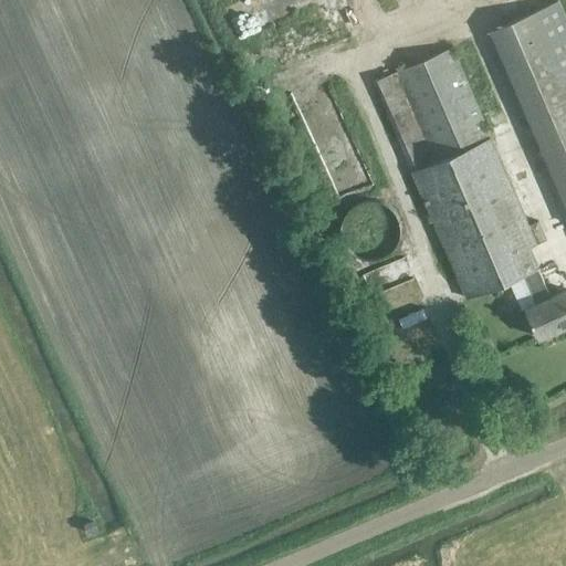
[(547,4),(514,19),(491,29),(565,203),(565,23),(557,2),(548,7),(547,4)]
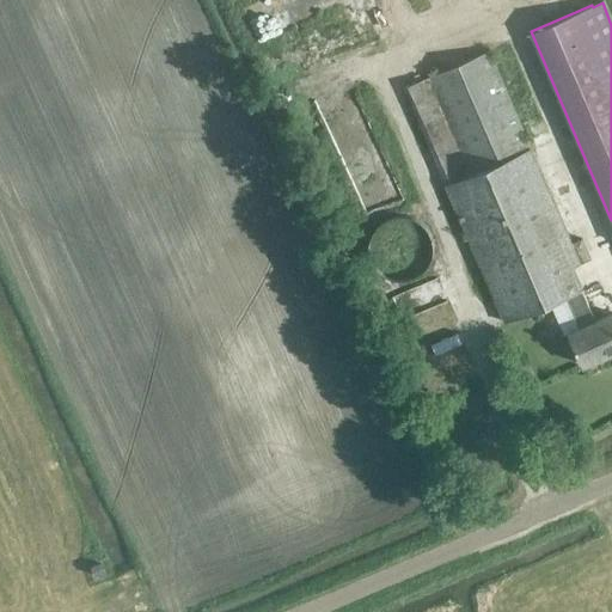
[(570,332),(585,365),(611,353),(611,313),(594,322),(580,289),(582,288),(573,267),(580,264),(580,263),(591,258),(582,238),(571,243),(488,51),(403,90),(505,322),(564,295),(579,329),(570,332)]
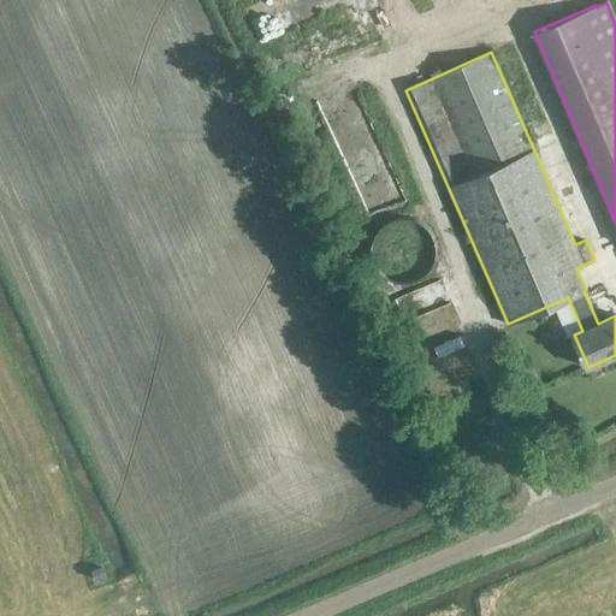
[(377,201),(406,189),(391,154),(379,159),(384,169),(366,177),(377,201)]
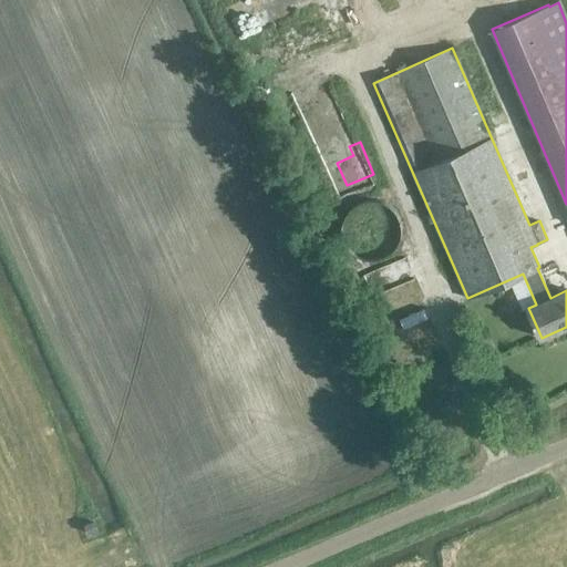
[(400,239),(402,230),(400,220),(395,213),(389,205),(381,202),(371,199),(362,202),(353,205),(347,213),(342,220),(341,230),(342,239),(347,248),(353,255),(362,259),(371,260),(381,259),(389,255),(395,248),(400,239)]
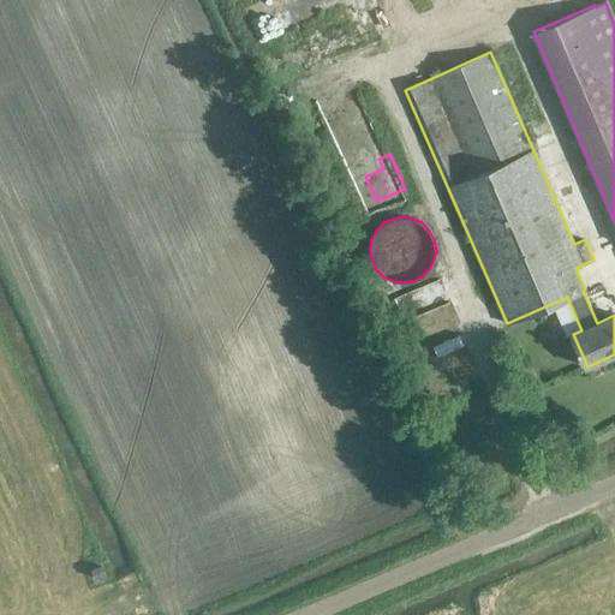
[(103,575),(100,567),(90,571),(94,579),(103,575)]
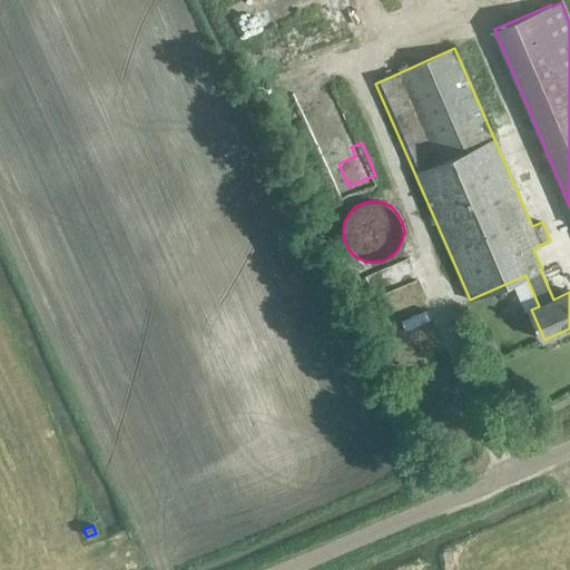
All buildings are outlined.
